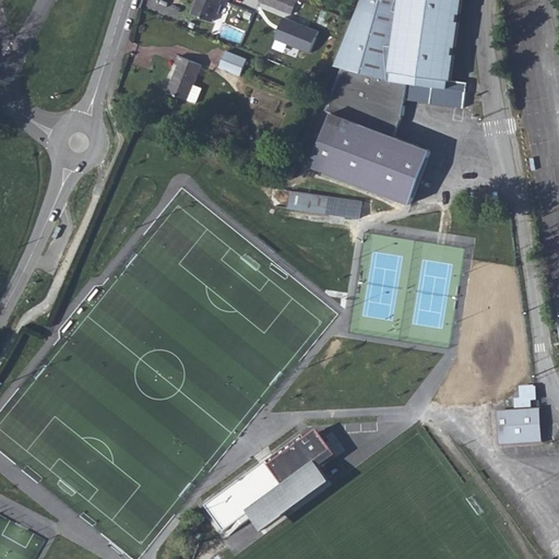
[(199,0),(198,1),(193,13),(213,22),(222,0),(199,0)]
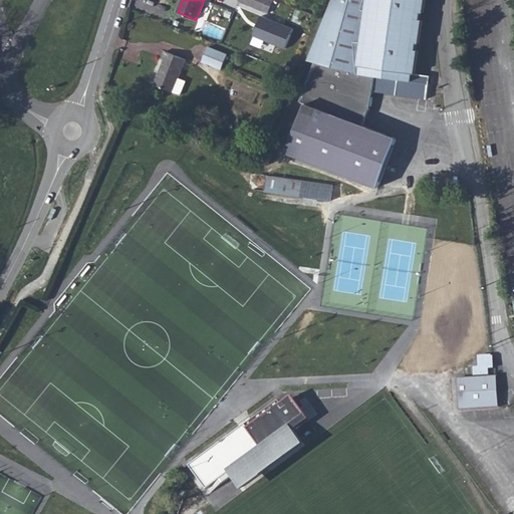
[(268,0),(239,0),(239,1),(264,11),(268,0)]
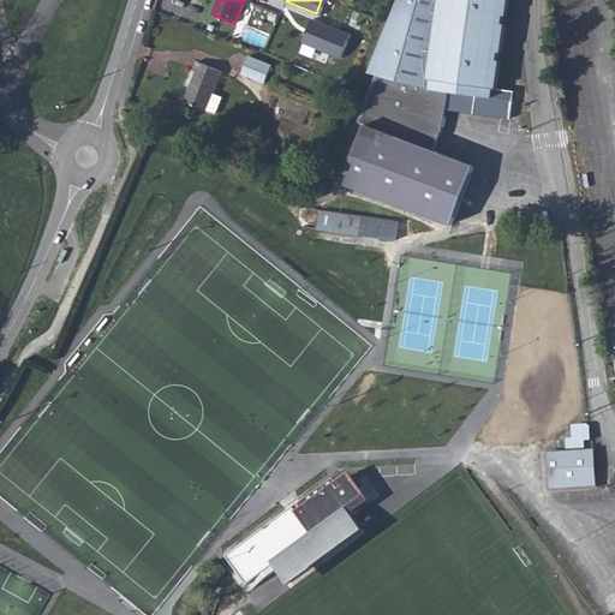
[(321,0),(316,13),(321,16),(327,0),(321,0)]
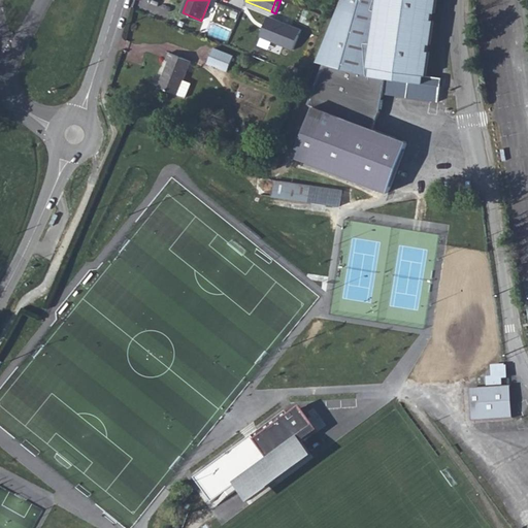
[(316,107),(296,157),(389,192),(407,142),(373,129),(381,111),(385,100),(386,97),(387,97),(387,94),(439,99),(442,78),(427,76),(430,52),(428,52),(429,44),(431,44),(435,21),(432,20),(433,12),(436,12),(437,0),(342,0),(318,62),(324,64),(309,104),(316,107)]
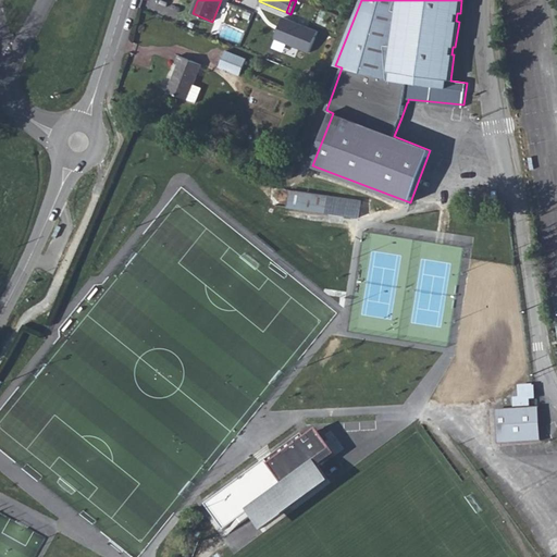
[(319,32),(289,20),(281,41),(310,53),(319,32)]
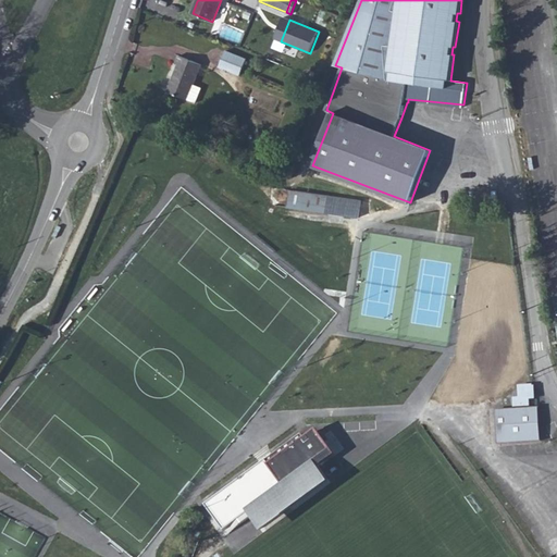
[(246,59),(226,51),(220,67),(239,75),(246,59)]
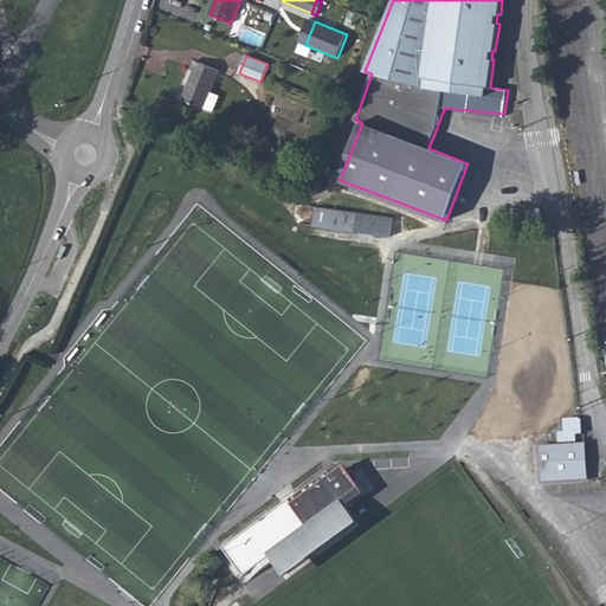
[(219,71),(195,60),(192,70),(194,70),(182,100),(204,109),(211,91),(219,71)]
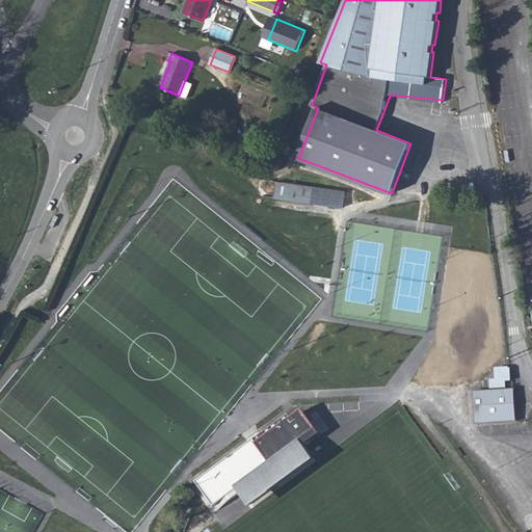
[(192,83),(185,80),(179,96),(186,99),(192,83)]
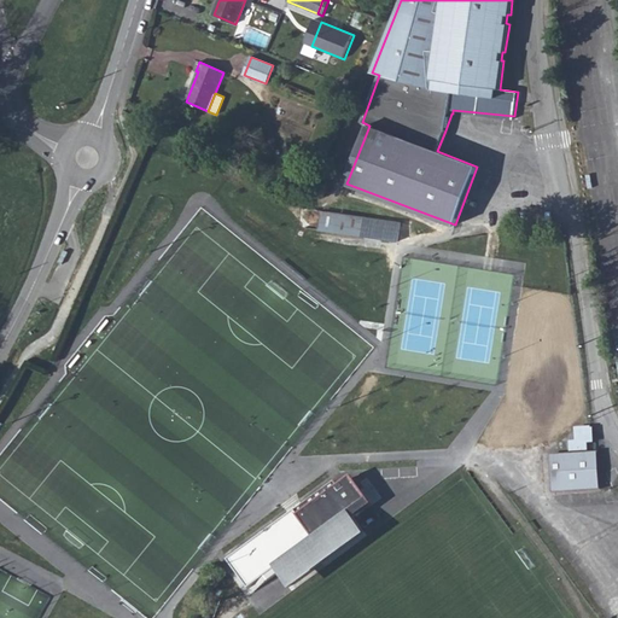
[(401,223),(322,211),(320,231),(397,242),(401,223)]
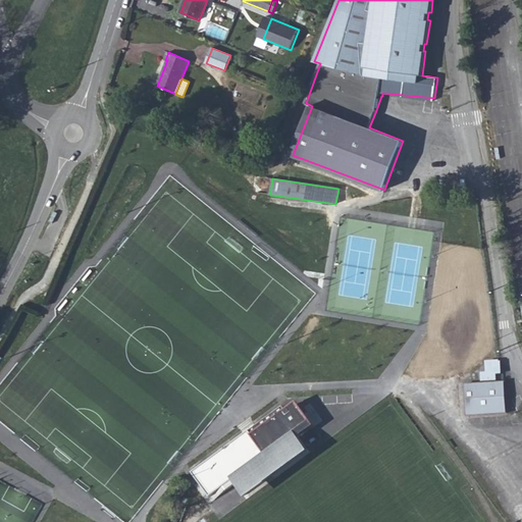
[(483,381),(497,380),(496,374),(501,373),(501,367),(500,361),(492,362),(486,362),(487,374),(482,374),(483,381)]
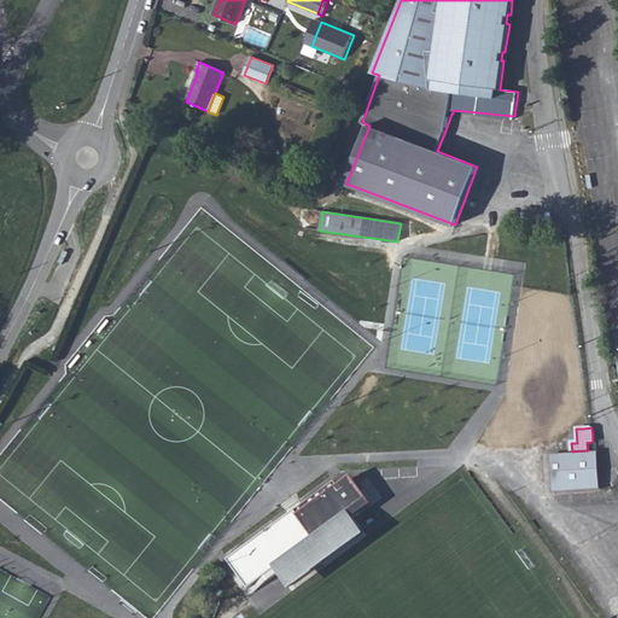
[(572,458),(549,459),(551,489),(599,487),(598,456),(588,456),(572,458)]
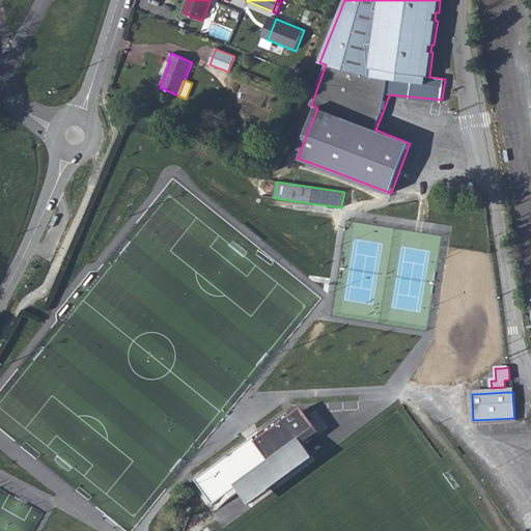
[(287,414),(195,481),(217,509),(240,493),(248,504),(313,456),(301,441),(316,429),(302,411),(290,418),(287,414)]
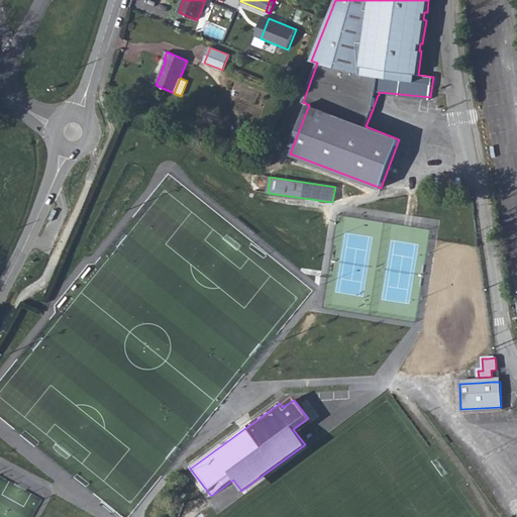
All buildings are outlined.
